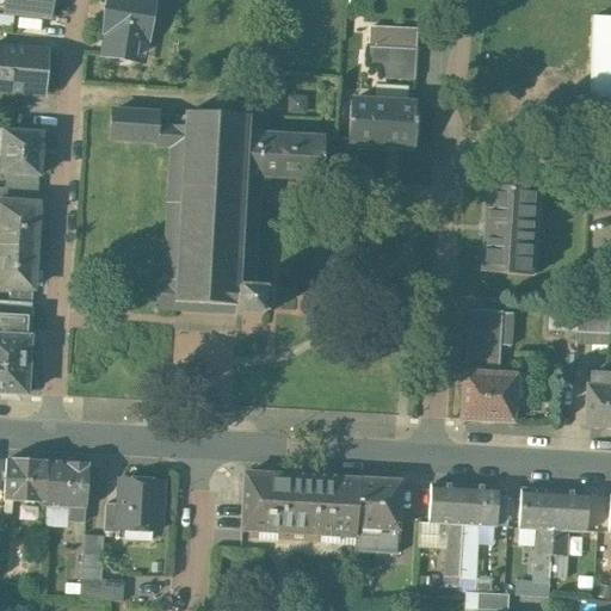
[(4,0),(4,13),(48,18),(50,0),(4,0)]
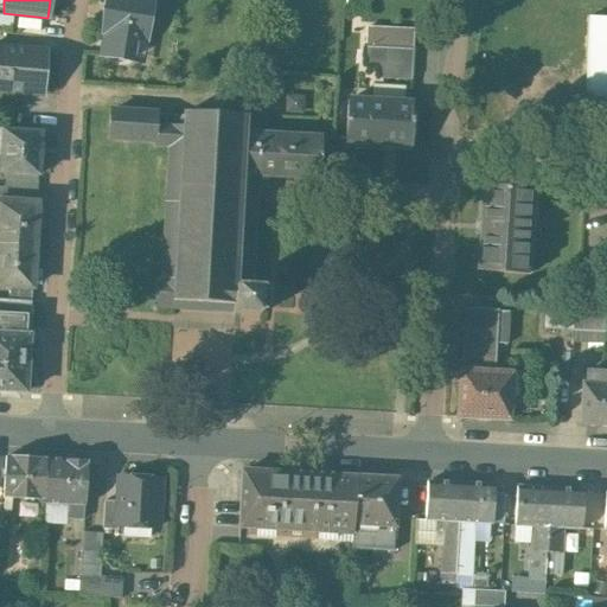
[(110,0),(110,4),(107,4),(103,23),(107,23),(102,56),(131,61),(134,40),(144,42),(149,0),(110,0)]
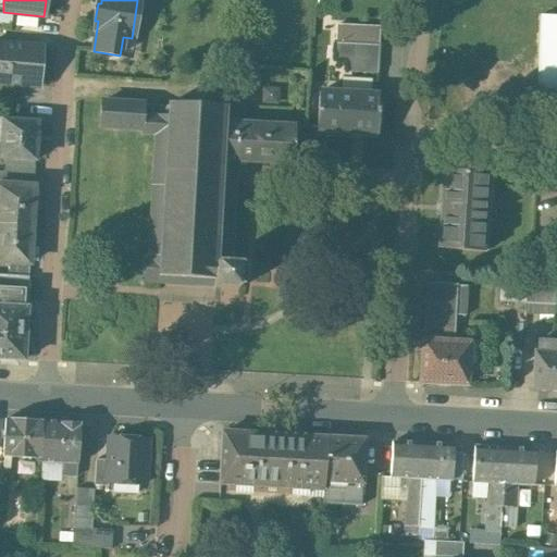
[(13,16),(0,14),(0,25),(11,27),(13,16)]
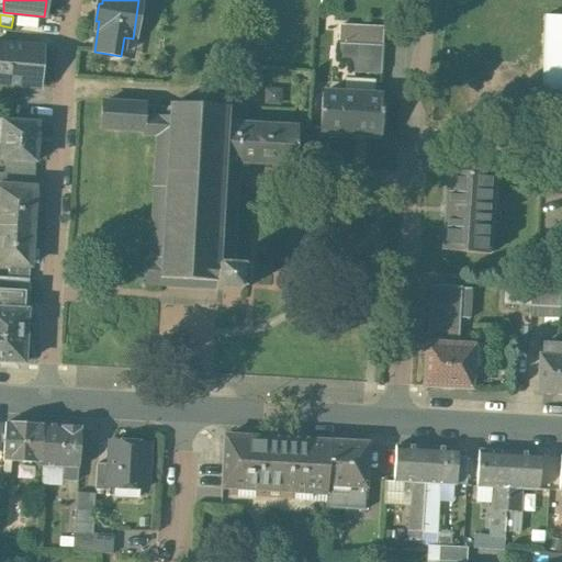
[(27,42),(15,41),(15,45),(3,44),(3,41),(0,40),(0,85),(38,89),(42,48),(30,47),(30,46),(27,46),(27,42)]
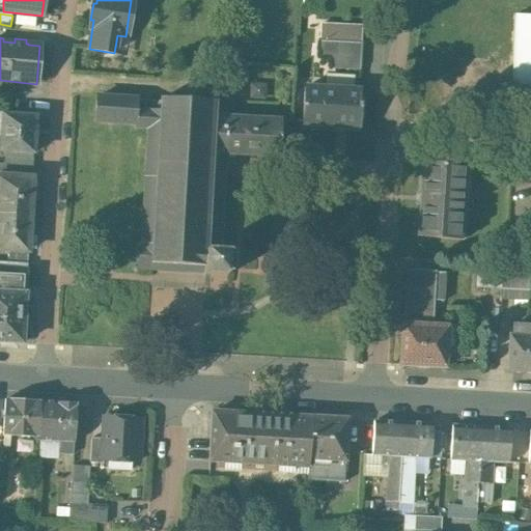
[(363,44),(338,42),(338,57),(331,57),(330,68),(361,71),(363,44)]
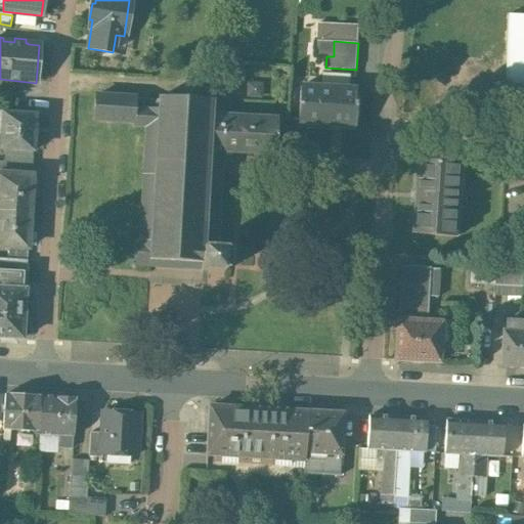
[(262,83),(248,83),(248,99),(262,99),(262,83)]
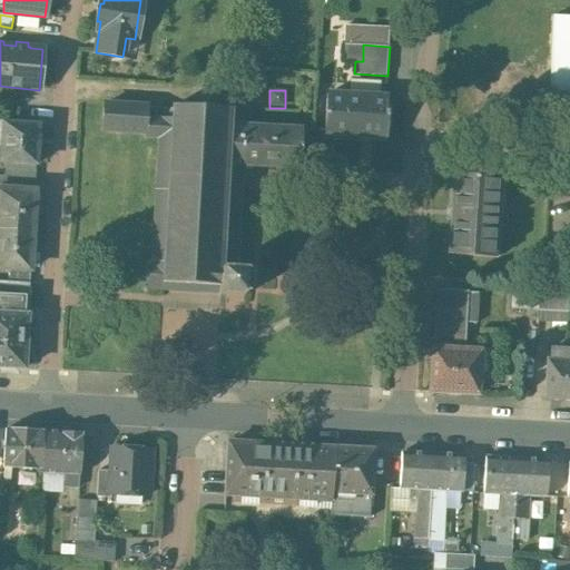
[(361,96),(327,95),(324,134),(386,138),(387,111),(386,111),(387,98),(373,97),(361,96)]
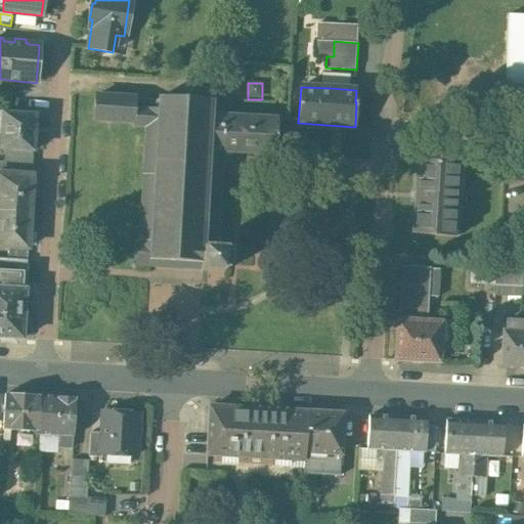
[(135,99),(95,96),(94,120),(133,122),(132,127),(134,127),(146,127),(147,111),(135,110),(135,99)]
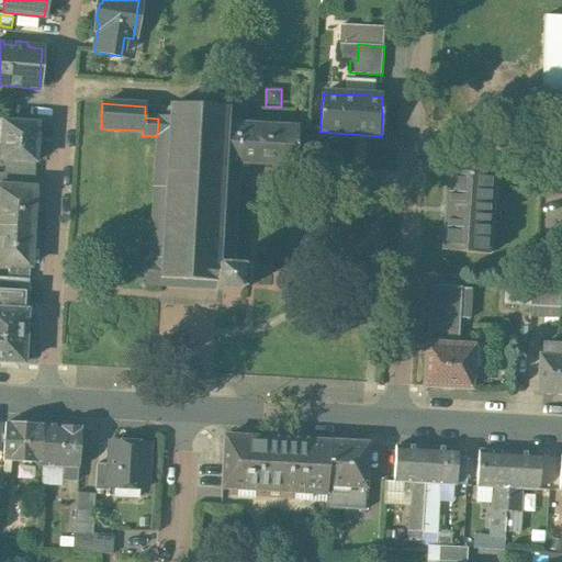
[(227,109),(171,105),(170,119),(158,119),(157,136),(149,260),(144,260),(143,285),(216,290),(216,292),(240,293),(242,268),(233,267),(239,164),(296,167),(299,127),(226,124),(227,109)]
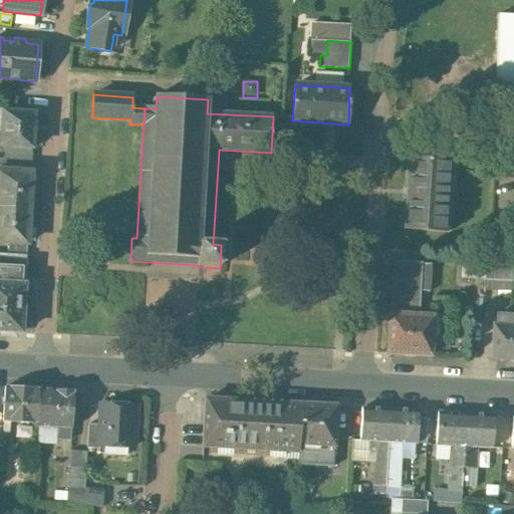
[(30,114),(0,111),(0,146),(28,149),(30,114)]
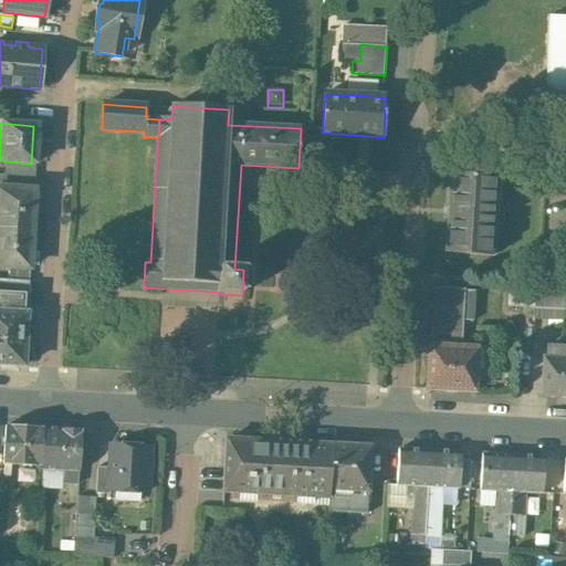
[(496,175),(453,171),(449,252),(491,255),(496,175)]
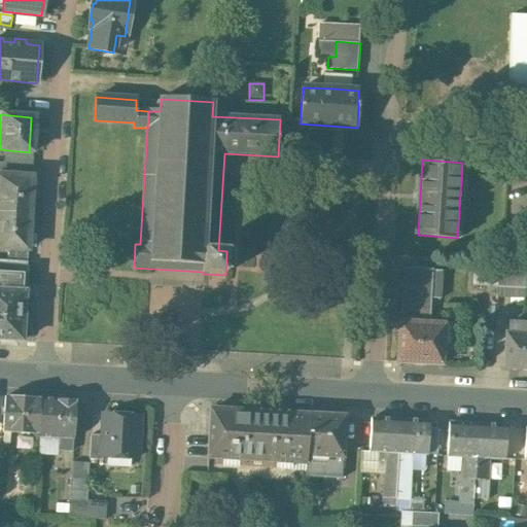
[(6,176),(0,175),(0,212),(31,214),(33,178),(6,176)]
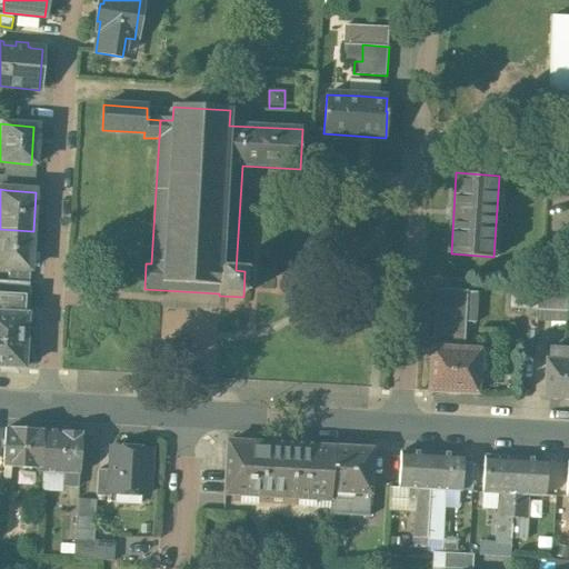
[(33,231),(0,229),(0,265),(30,267),(33,231)]
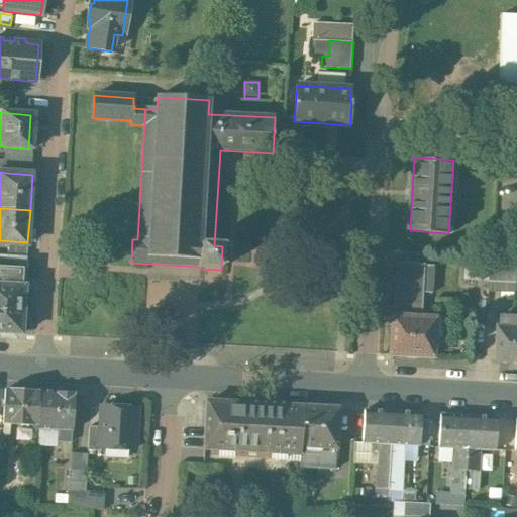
[(26,257),(0,255),(0,271),(26,273),(26,257)]
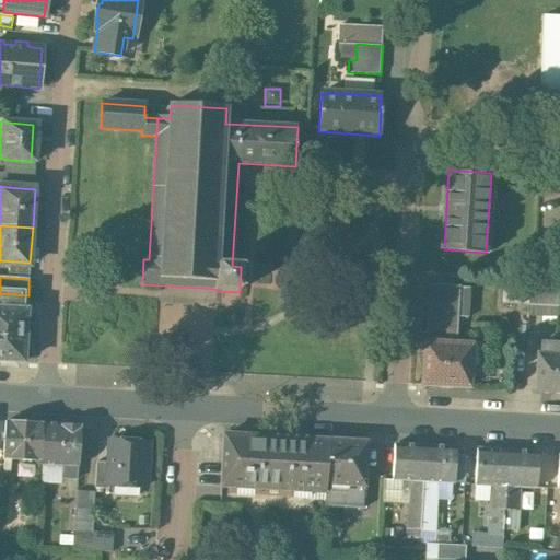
[(532,279),(512,278),(511,303),(529,304),(532,279)]
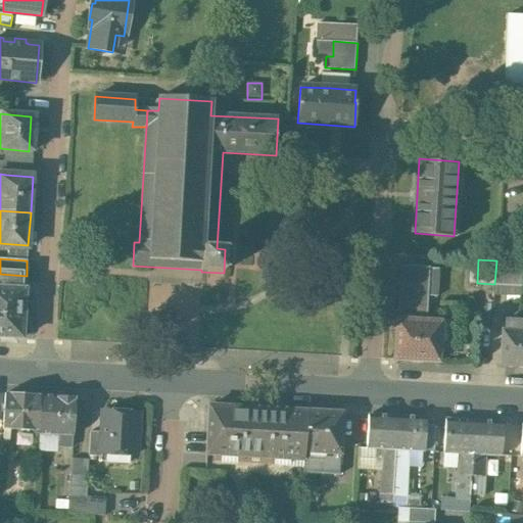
[(522,276),(522,262),(496,260),(494,284),(494,296),(522,297),(522,276)]
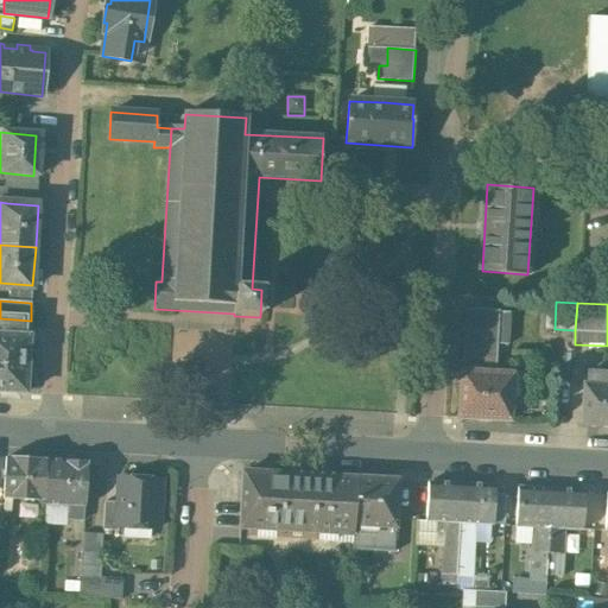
[(500,310),(467,308),(464,371),(498,372),(499,343),(510,343),(511,311),(500,311),(500,310)]
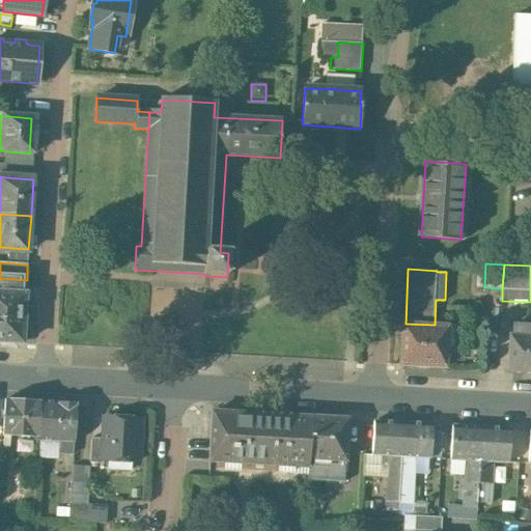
[(27,280),(0,278),(0,342),(23,343),(27,280)]
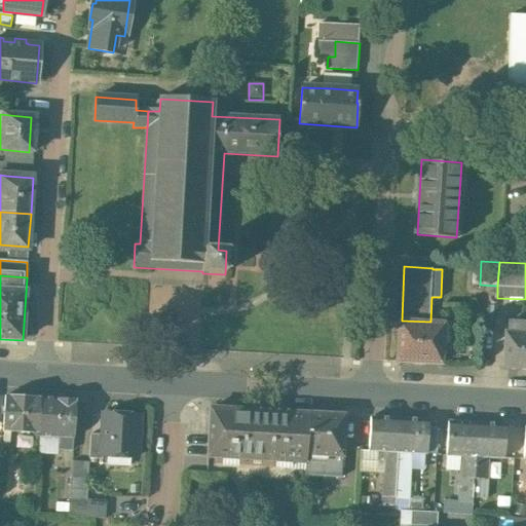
[(402,321),(399,362),(441,364),(442,346),(450,346),(452,322),(439,322),(439,323),(430,322),(402,321)]
